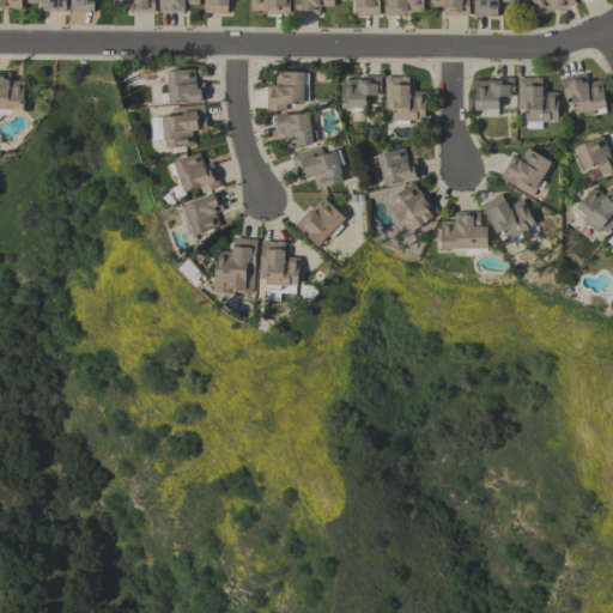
[(22,0),(22,6),(8,6),(8,7),(1,7),(1,10),(0,10),(0,0),(22,0)]
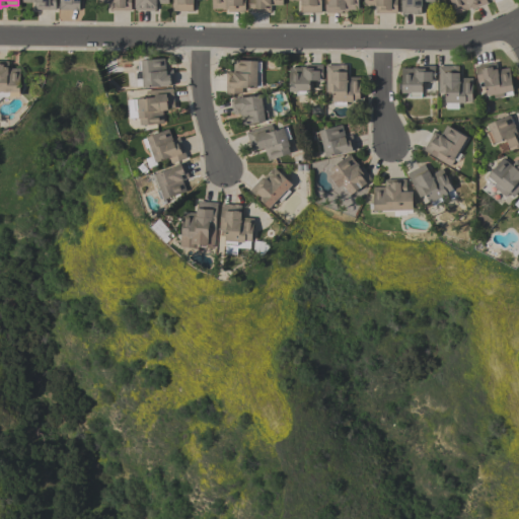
[(55,0),(55,9),(33,9),(33,2),(22,2),(22,0),(55,0)]
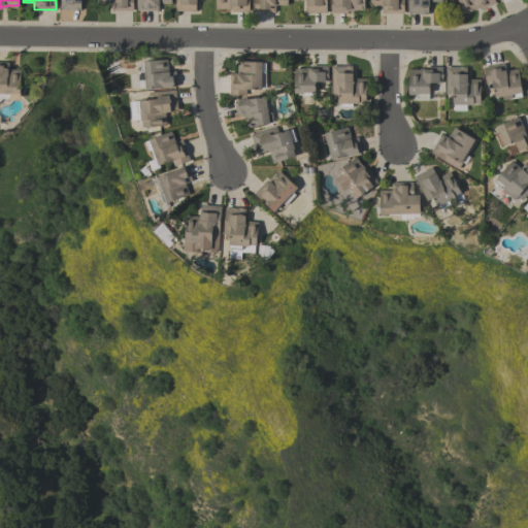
[(80,0),(80,2),(80,9),(60,9),(60,0),(80,0)]
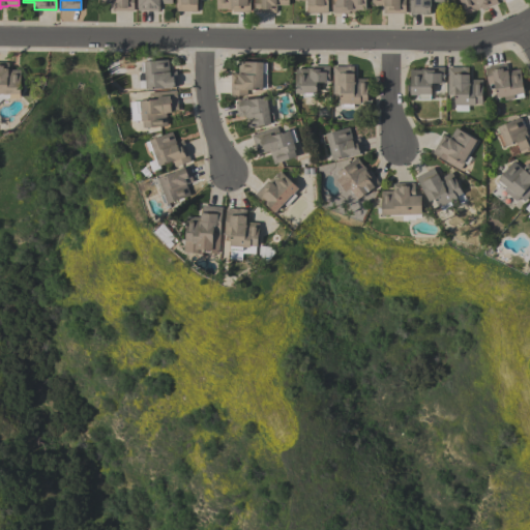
[(112,10),(112,2),(99,2),(99,0),(134,0),(134,10),(112,10)]
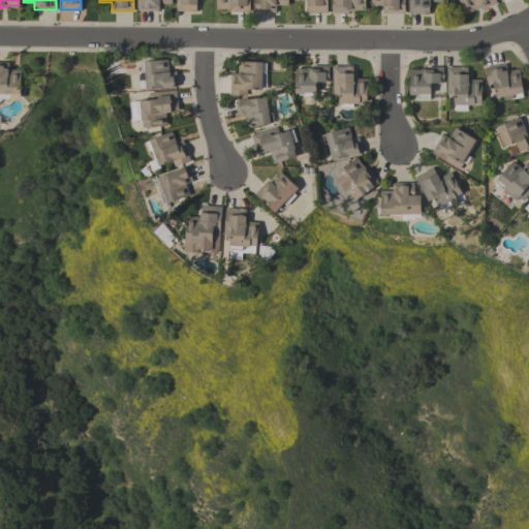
[(172,0),(172,3),(159,3),(159,10),(157,9),(157,10),(138,10),(138,9),(136,9),(136,0),(172,0)]
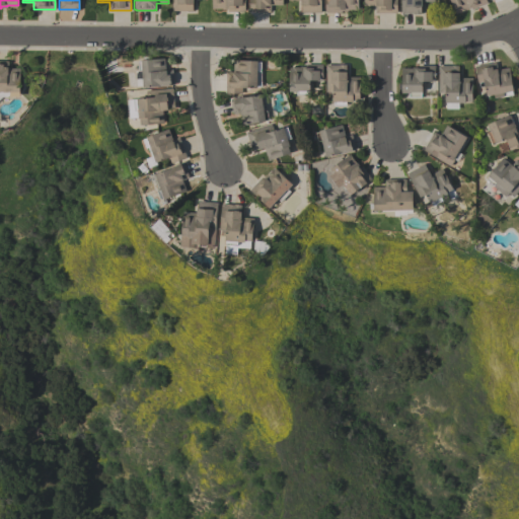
[(172,10),(172,0),(193,0),(193,10),(192,10),(192,11),(187,11),(172,10)]
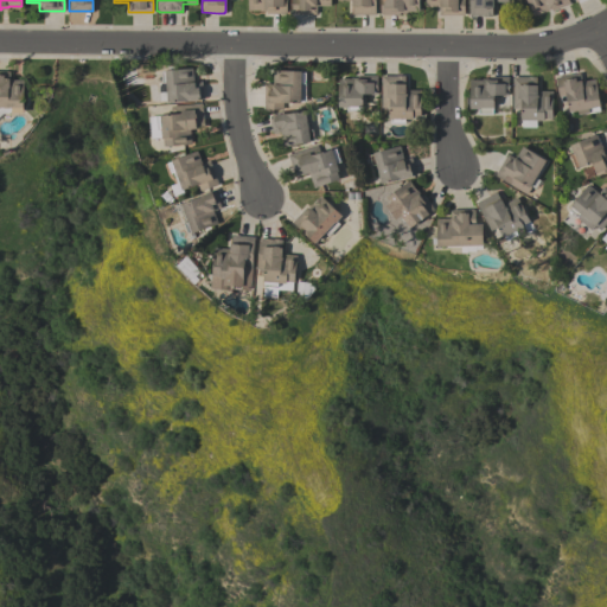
[(267,13),(267,11),(260,11),(260,10),(248,10),(248,0),(286,0),(286,13),(267,13)]
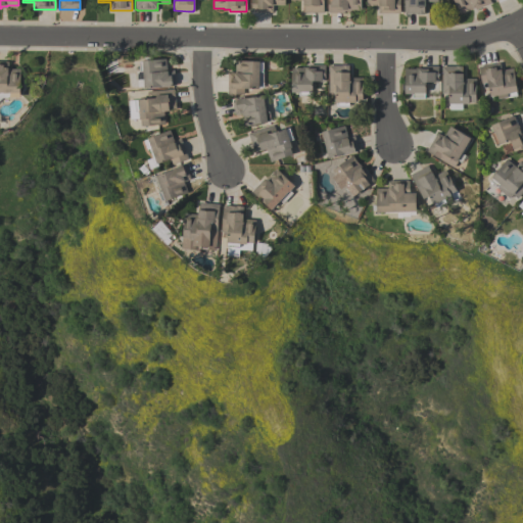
[(273,11),(250,11),(250,0),(284,0),(284,4),(273,4),(273,11)]
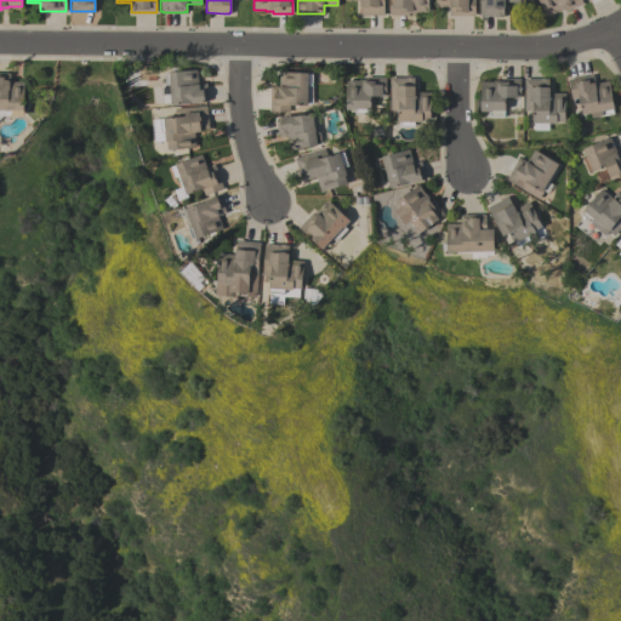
[(383,0),(383,15),(368,15),(362,15),(362,13),(360,13),(360,6),(359,6),(359,0),(383,0)]
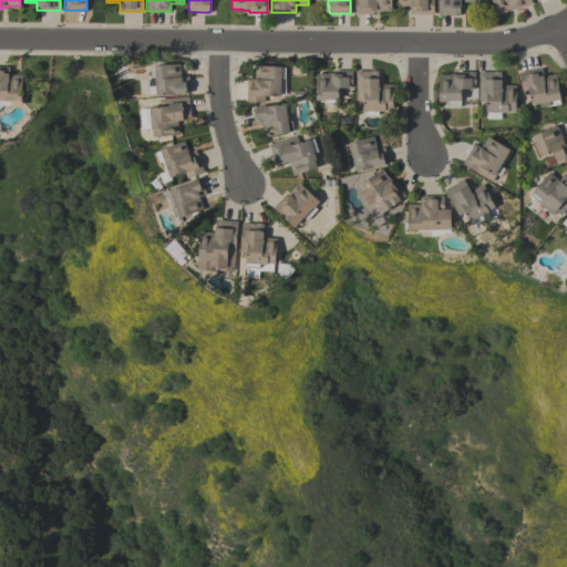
[(391,0),(391,10),(380,10),(380,11),(372,11),(372,13),(354,13),(354,0),(391,0)]
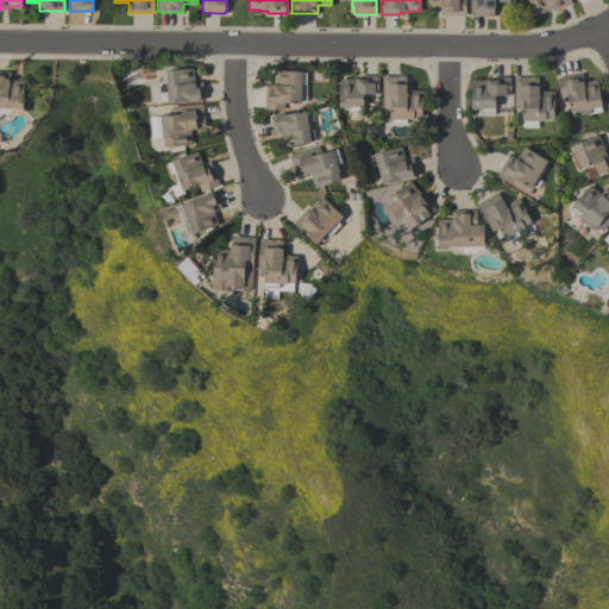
[(426,0),(465,0),(465,14),(440,14),(440,6),(426,6),(426,0)]
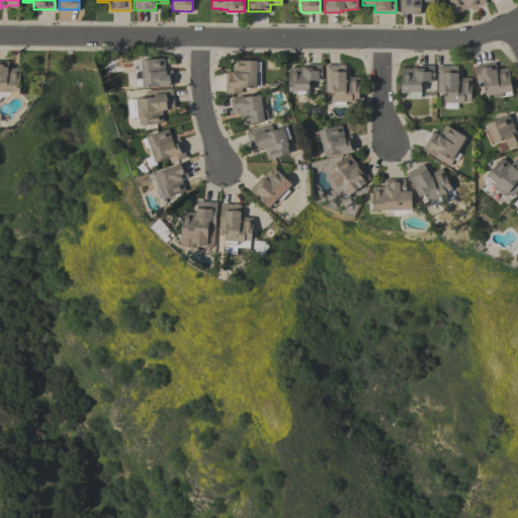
[(400,13),(400,0),(433,0),(433,1),(420,1),(420,6),(420,13),(412,13),(400,13)]
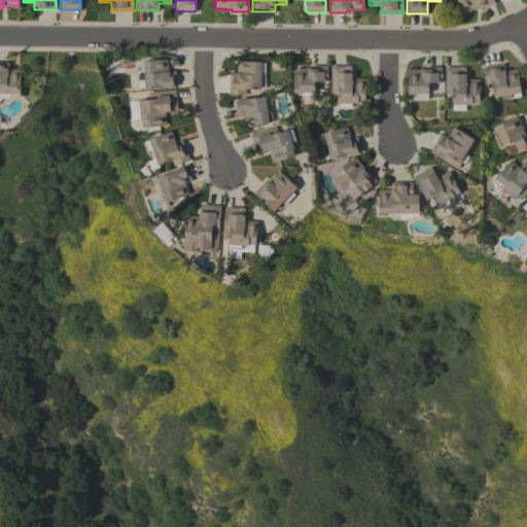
[(493,0),(494,2),(480,9),(479,6),(464,12),(462,12),(457,0),(493,0)]
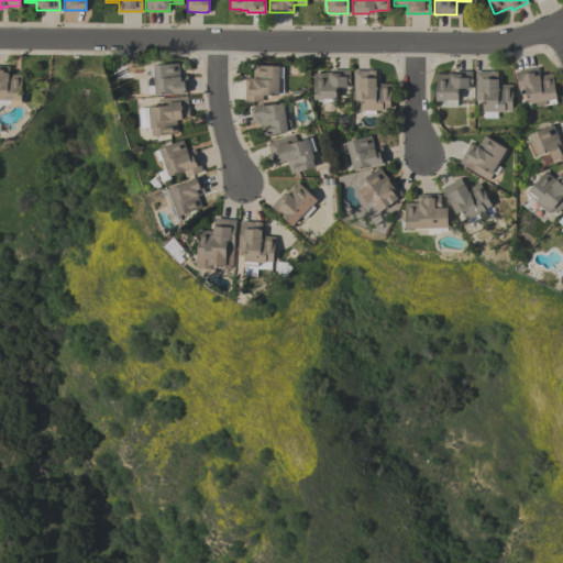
[(147,95),(146,76),(150,76),(148,66),(153,66),(153,65),(178,63),(179,76),(187,75),(188,91),(185,92),(172,94),(172,92),(154,95),(147,95)]
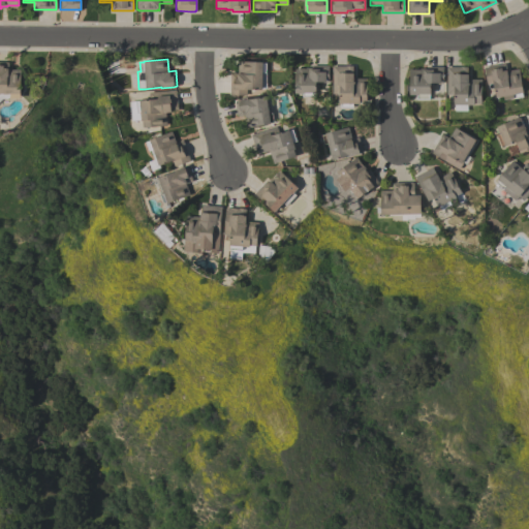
[(0,61),(8,61),(8,69),(20,69),(20,98),(10,98),(9,97),(7,99),(2,98),(0,100),(0,61)]
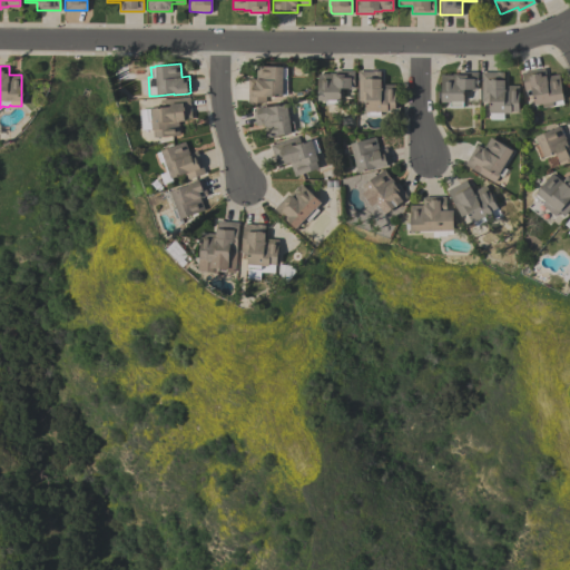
[(247,78),(256,78),(256,66),(282,66),(282,67),(286,68),(286,78),(282,78),(282,97),(269,96),(269,98),(267,99),(265,99),(265,102),(259,102),(259,105),(255,105),(255,102),(247,102),(247,78)]
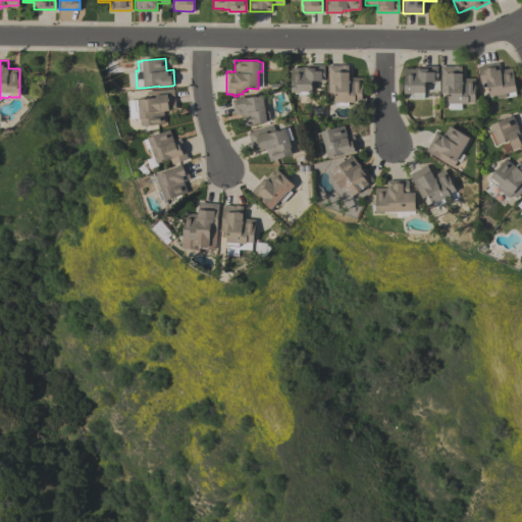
[(499,62),(500,69),(511,67),(516,91),(514,92),(515,95),(505,97),(505,93),(488,96),(486,82),(480,83),(476,66),(499,62)]
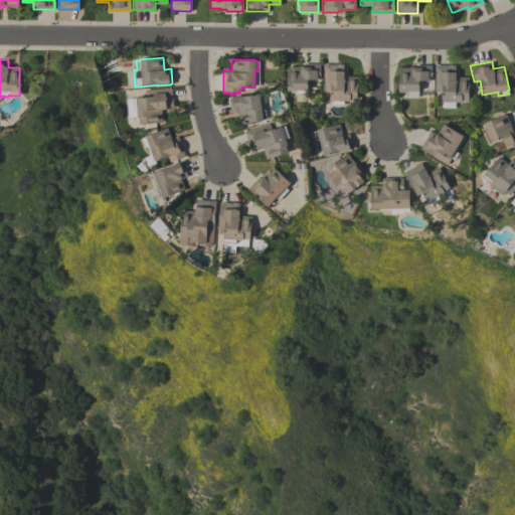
[(287,66),(297,66),(297,65),(303,65),(303,63),(320,63),(319,79),(307,79),(307,90),(305,90),(305,94),(294,93),(294,91),(286,91),(287,66)]
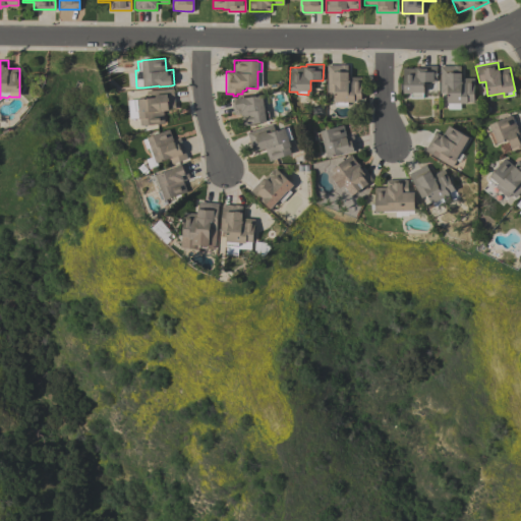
[(327,92),(327,64),(347,64),(347,72),(347,77),(360,77),(360,89),(364,89),(364,96),(360,96),(360,101),(353,101),(353,102),(346,102),(346,105),(335,106),(335,102),(334,102),(334,92),(327,92)]
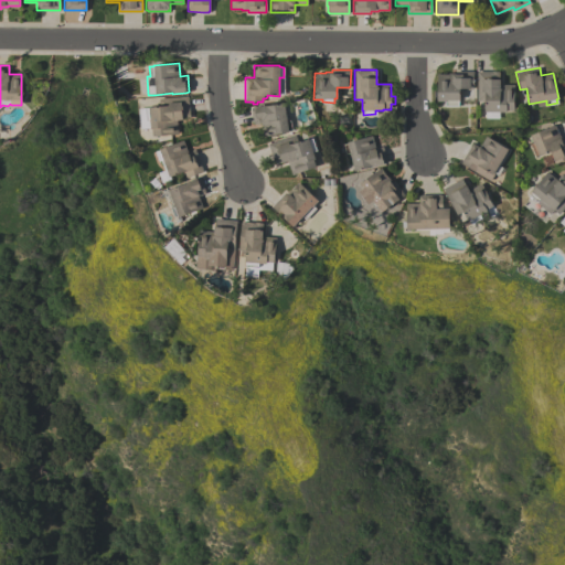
[(455,71),(472,71),(472,88),(459,88),(459,100),(458,100),(458,105),(445,105),(445,100),(436,100),(437,96),(433,96),(433,91),(436,91),(437,74),(448,74),(448,73),(455,73),(455,71)]
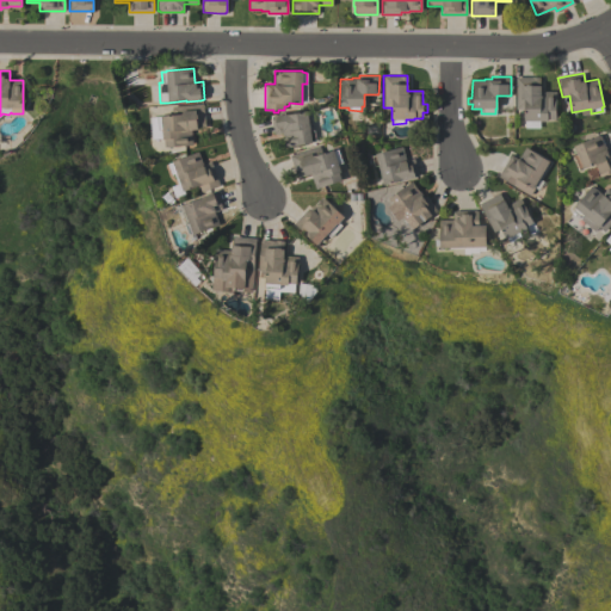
[(539,76),(539,91),(555,91),(555,119),(547,119),(547,121),(523,121),(523,109),(516,109),(516,84),(516,76),(539,76)]
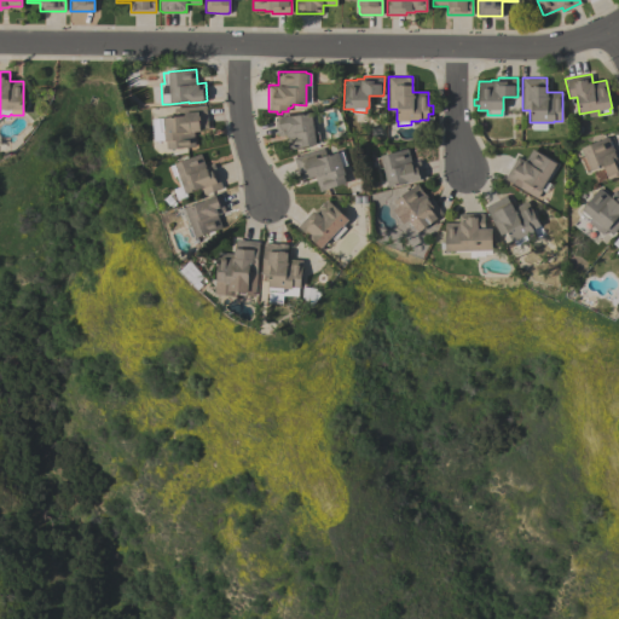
[(163,117),(174,116),(174,108),(206,105),(208,128),(198,129),(200,131),(194,132),(195,146),(167,149),(167,140),(165,140),(165,139),(163,117)]
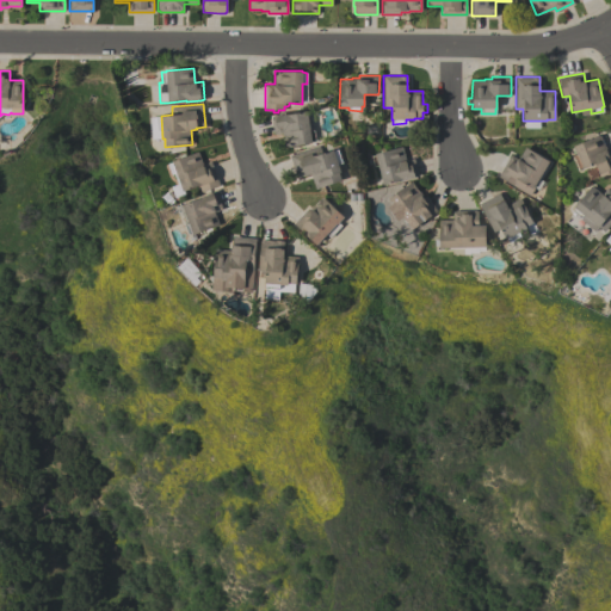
[(312,143),(283,147),(282,133),(273,134),(271,116),(307,111),(309,130),(314,130),(315,141),(312,141),(312,143)]
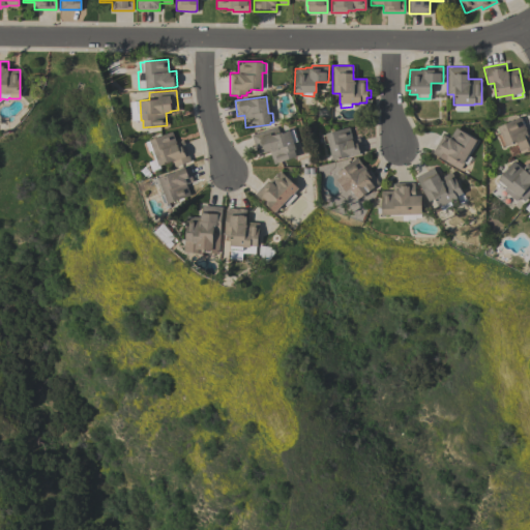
[(520,117),(524,126),(524,125),(527,133),(529,131),(529,134),(529,149),(520,153),(518,148),(518,147),(516,142),(505,146),(505,145),(502,146),(497,135),(499,134),(497,126),(520,117)]
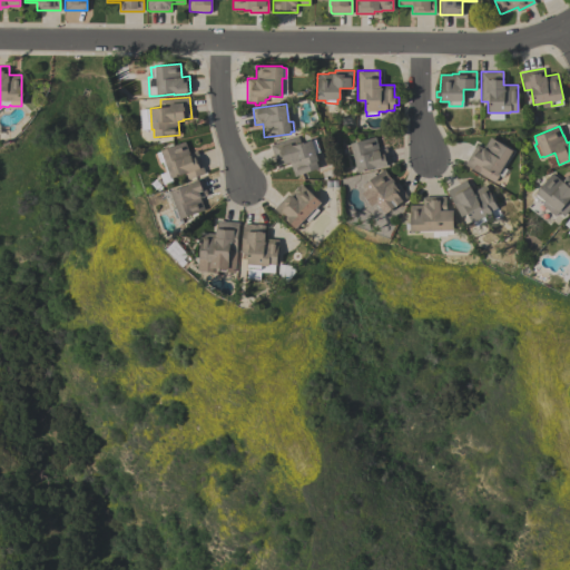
[(297,135),(301,143),(311,139),(311,140),(314,139),(318,151),(315,153),(317,160),(316,160),(318,168),(294,176),(290,163),(284,165),(284,164),(276,166),(274,158),(269,145),(276,143),(297,135)]
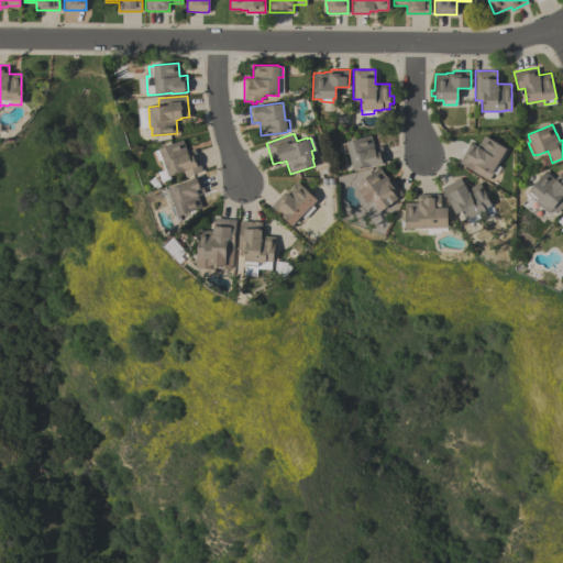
[(335,142),(345,140),(345,141),(370,135),(372,147),(382,145),(385,162),(382,163),(368,166),(352,170),(348,152),(339,154),(335,142)]
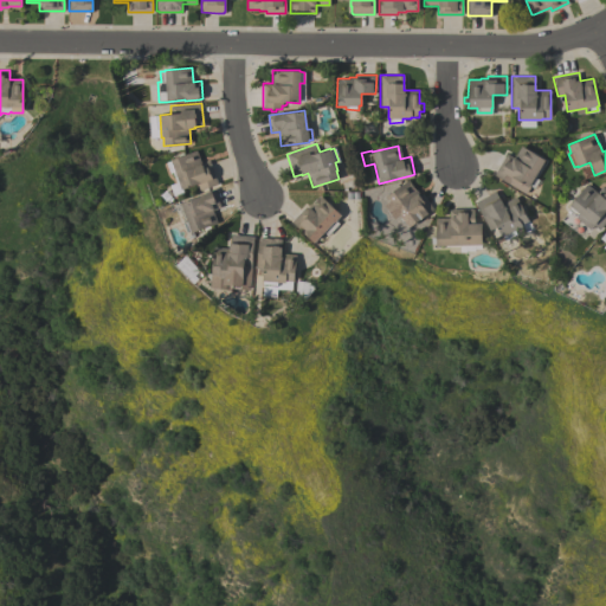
[(507,153),(514,158),(521,146),(545,160),(529,186),(530,186),(526,194),(494,175),(507,153)]
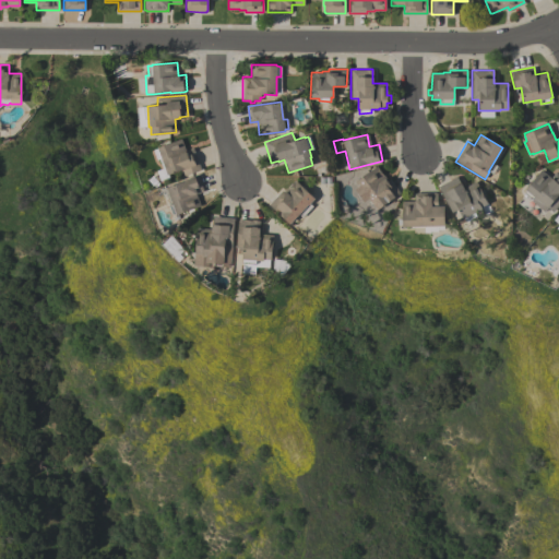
[(168,175),(168,178),(159,181),(156,170),(163,168),(159,158),(157,159),(154,150),(157,149),(157,147),(181,139),(186,150),(192,147),(201,169),(185,176),(182,169),(168,175)]
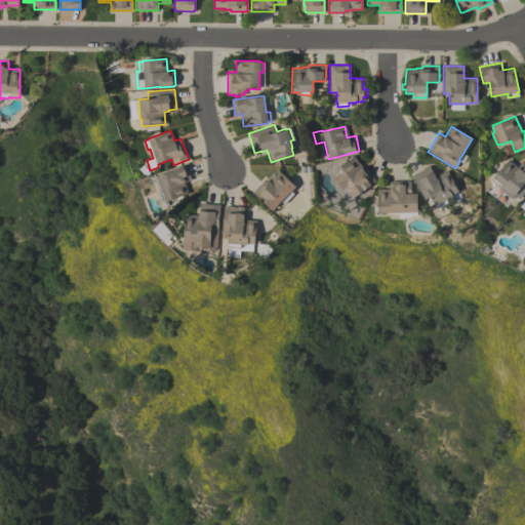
[(365,167),(375,182),(362,191),(355,180),(346,187),(345,187),(341,189),(335,178),(337,176),(333,170),(353,156),(359,164),(360,164),(363,169),(365,167)]
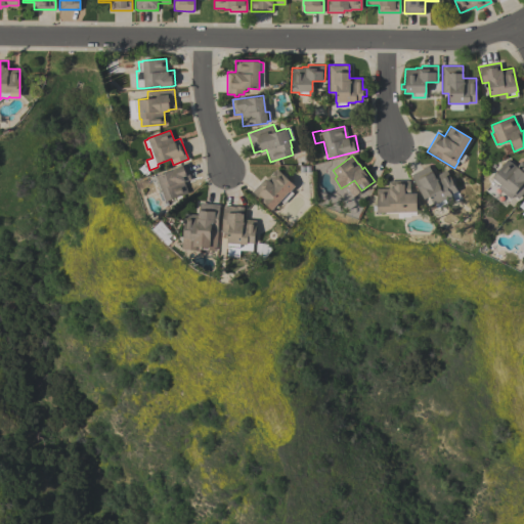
[(520,161),(523,164),(523,185),(522,184),(518,189),(518,190),(512,198),(498,186),(497,187),(490,181),(492,178),(492,177),(507,159),(516,166),(520,161)]
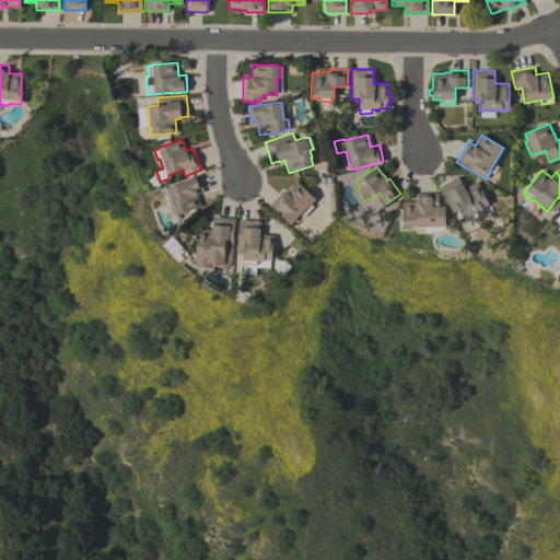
[(167,207),(161,189),(185,181),(184,179),(195,176),(195,177),(198,175),(203,190),(197,194),(201,206),(176,216),(176,213),(173,214),(170,206),(167,207)]
